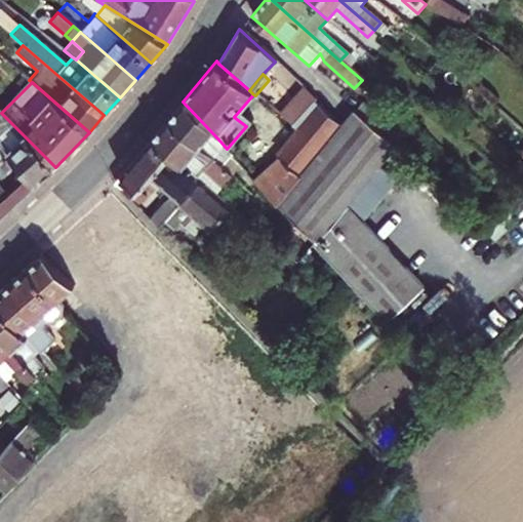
[(290,126),(313,99),(314,97),(302,86),(277,114),(290,126)]
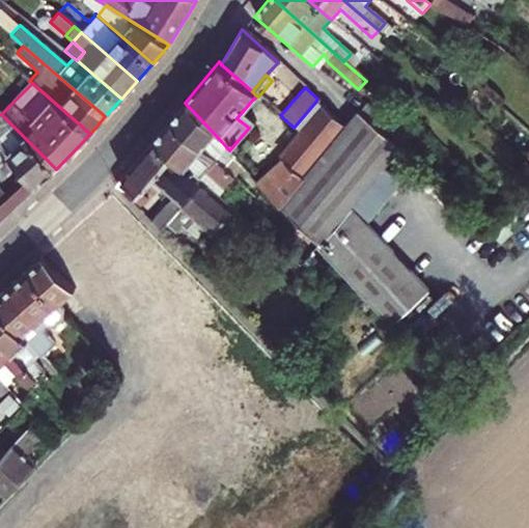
[(316,101),(294,128),(297,130),(268,165),(272,169),(259,183),(269,193),(279,204),(343,127),(316,101)]
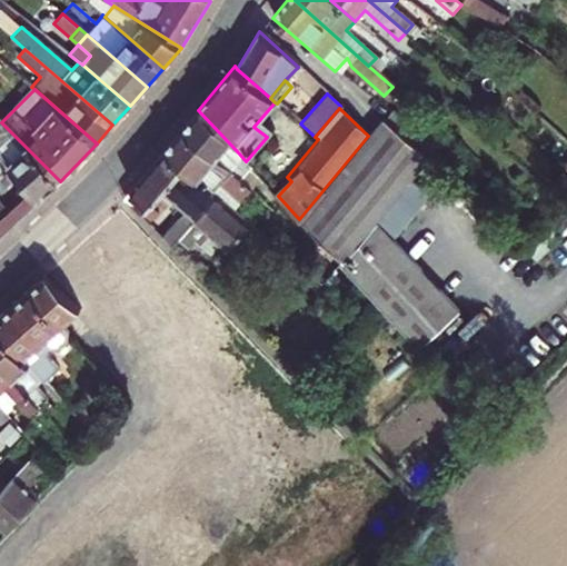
[(198,110),(180,131),(247,195),(250,190),(239,180),(245,174),(232,161),(239,154),(198,110)]
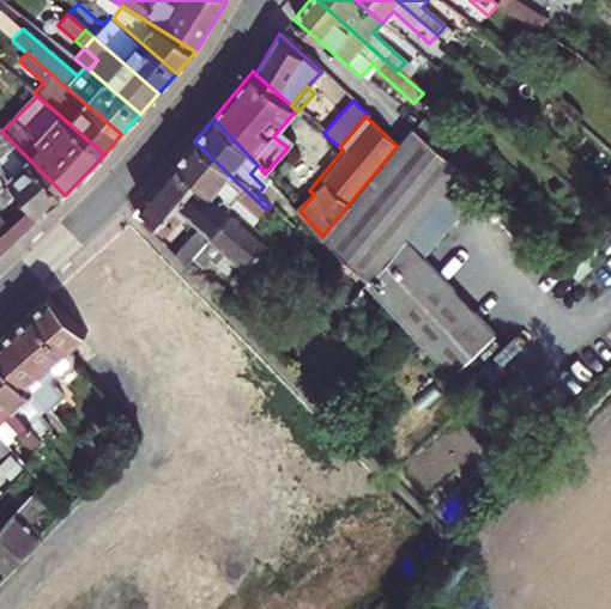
[(65,195),(1,132),(0,131),(0,151),(4,156),(0,158),(0,172),(42,215),(65,195)]
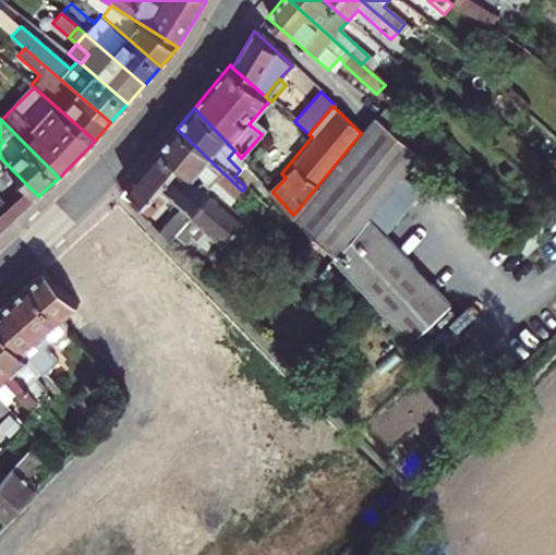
[(361,133),(293,215),(408,340),(449,302),(389,236),(385,231),(420,189),(402,171),(415,157),(374,119),(361,133)]
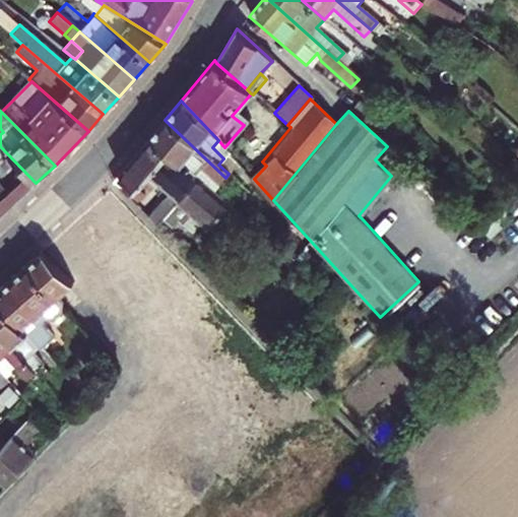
[(225,178),(165,120),(151,135),(164,145),(195,174),(213,190),(225,178)]
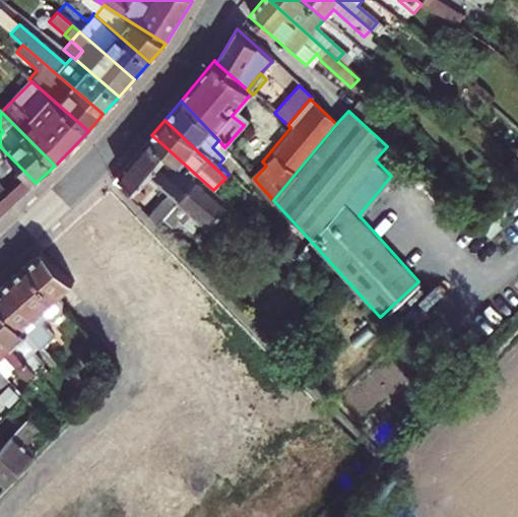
[(141,172),(164,145),(151,135),(113,182),(124,193),(141,172)]
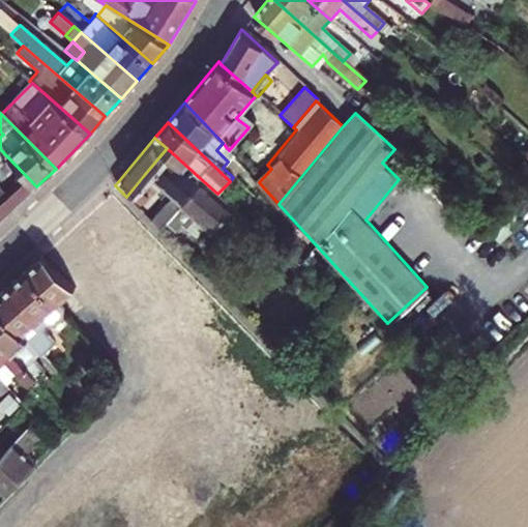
[(199,177),(167,148),(144,175),(168,196),(148,218),(155,227),(160,221),(199,177)]
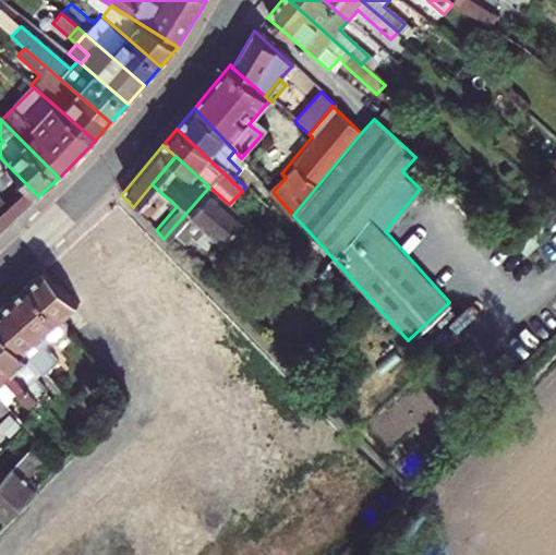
[(0,238),(41,200),(38,196),(0,157),(0,238)]
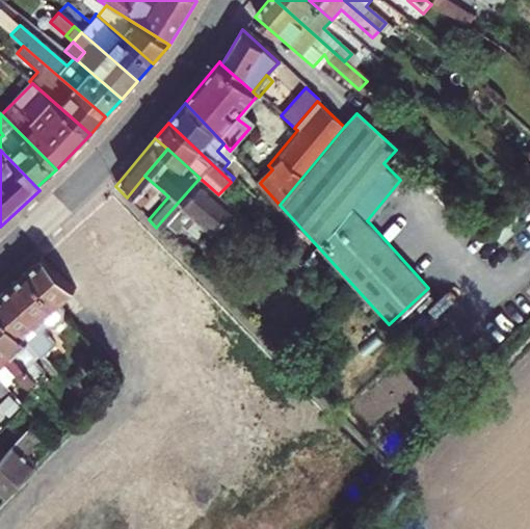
[(269,193),(260,183),(250,174),(240,184),(259,203),(269,193)]
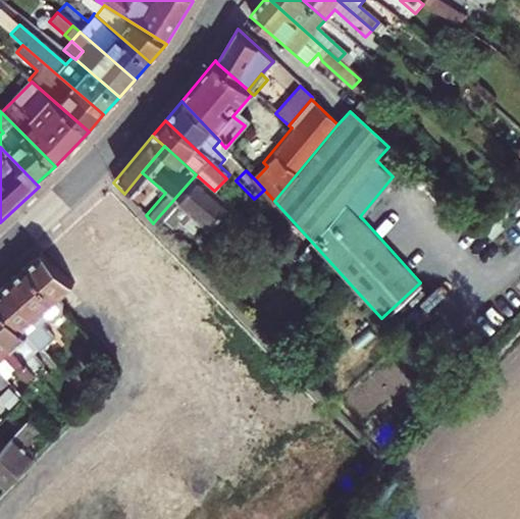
[(158,217),(163,221),(172,230),(179,224),(183,227),(194,216),(207,228),(229,204),(214,191),(196,174),(158,217)]
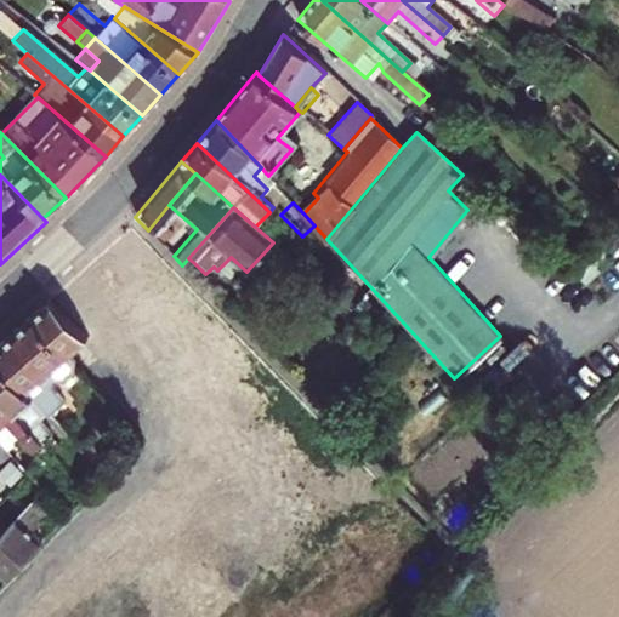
[(32,314),(69,356),(86,341),(47,301),(32,314)]
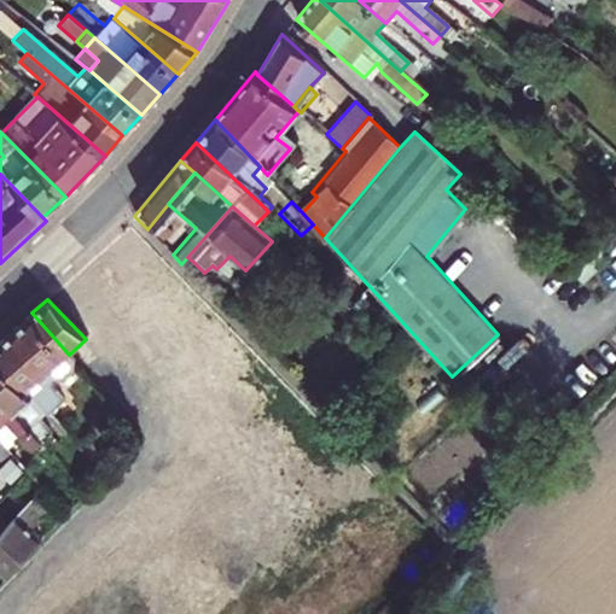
[(0,360),(60,428),(65,424),(52,409),(62,399),(50,386),(76,362),(69,355),(32,313),(0,340),(0,360)]
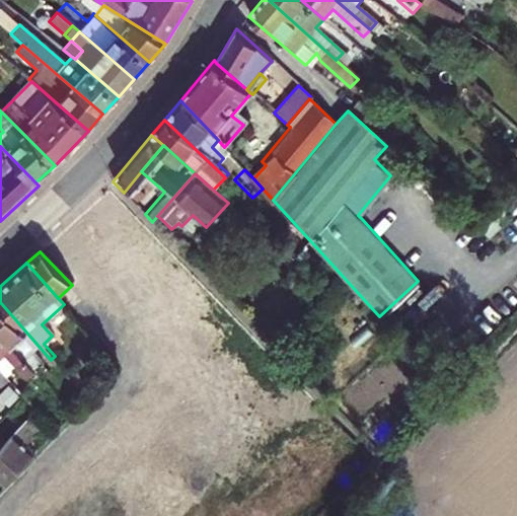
[(0,334),(42,381),(50,374),(43,367),(51,360),(0,302),(0,334)]
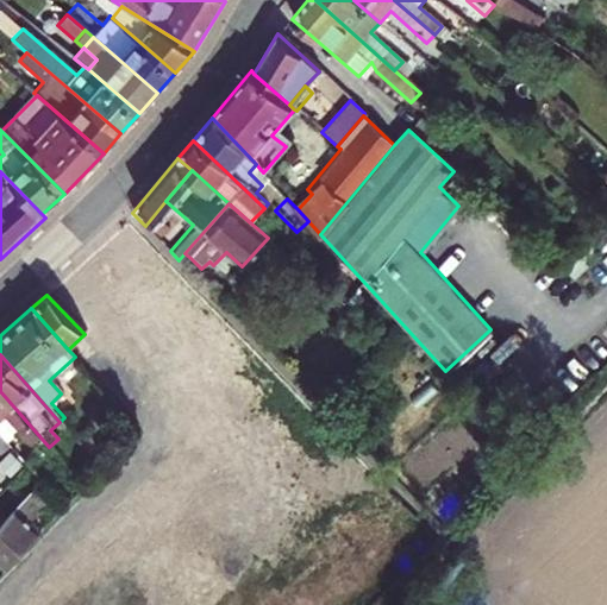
[(0,417),(4,415),(20,434),(17,438),(26,447),(30,443),(41,455),(49,447),(0,391),(0,417)]
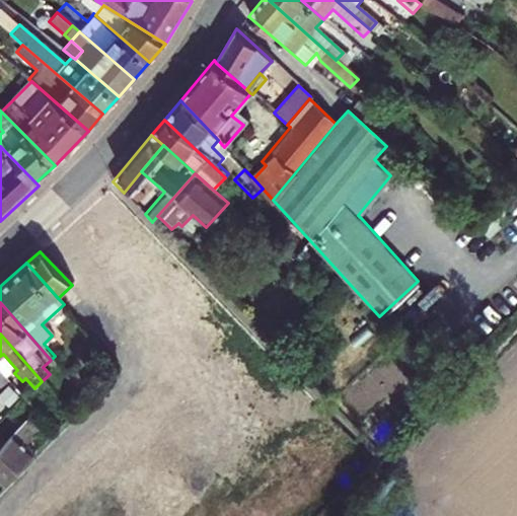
[(0,386),(1,387),(8,380),(0,370),(0,386)]
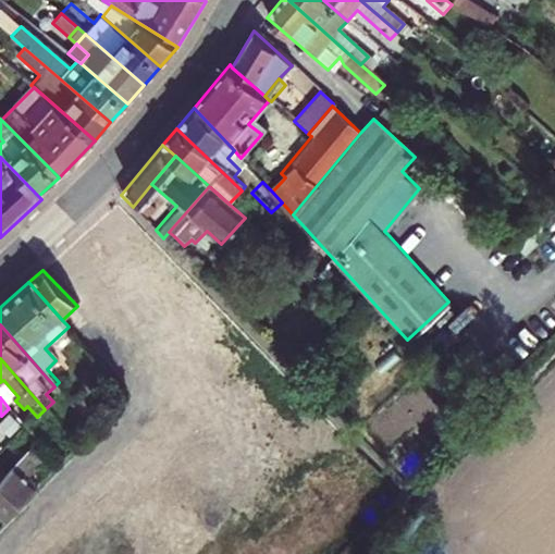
[(5,474),(0,468),(0,513),(5,518),(35,489),(25,479),(41,463),(28,450),(5,474)]
